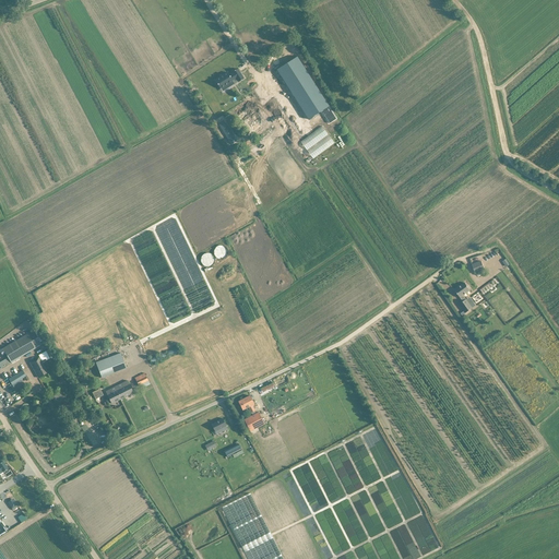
[(287,47),(268,60),(299,105),(319,92),(287,47)]
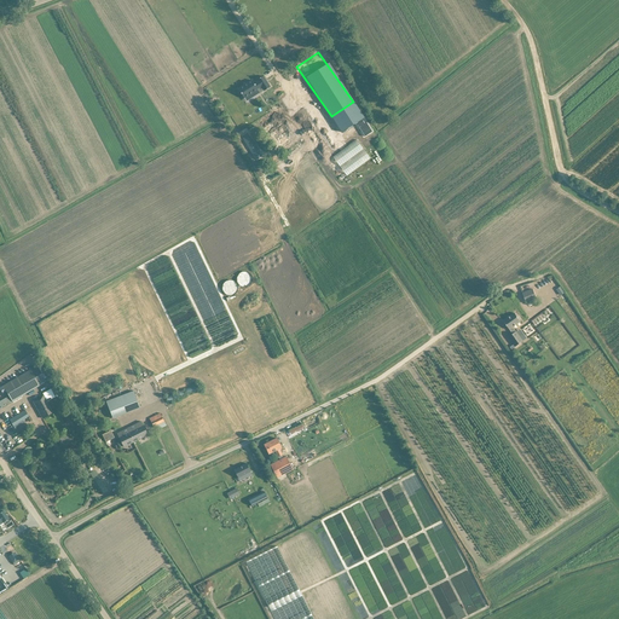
[(252,81),(238,90),(239,90),(244,98),(258,90),(260,92),(264,90),(264,91),(270,87),(264,76),(261,77),(262,77),(258,80),(258,81),(254,84),(253,81),(252,81)]
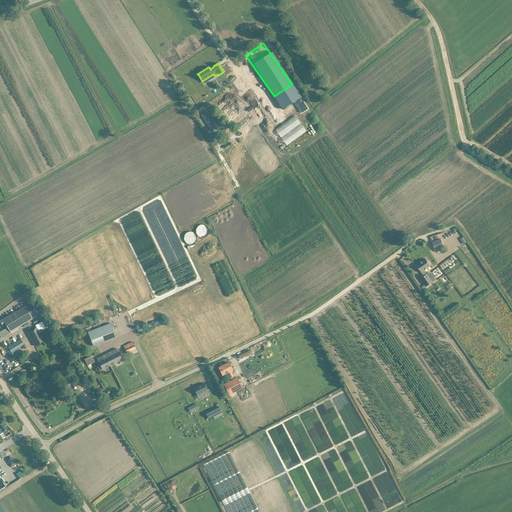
[(231,80),(231,81),(233,83),(240,77),(238,75),(233,68),(218,80),(223,86),(231,80)]
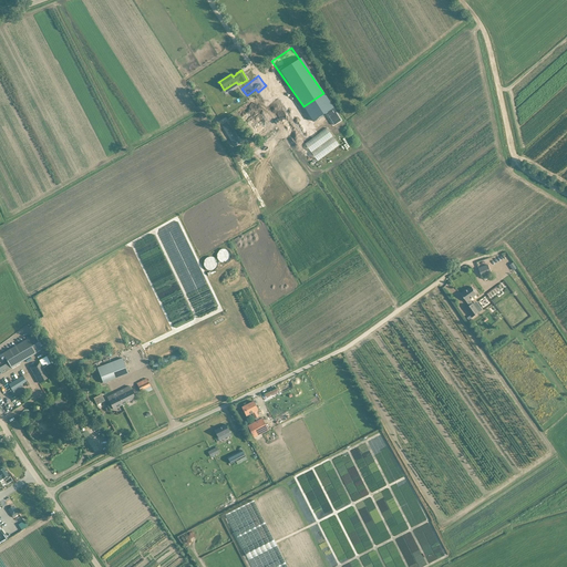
[(246,98),(245,95),(232,105),(236,112),(250,102),(247,96),(246,98)]
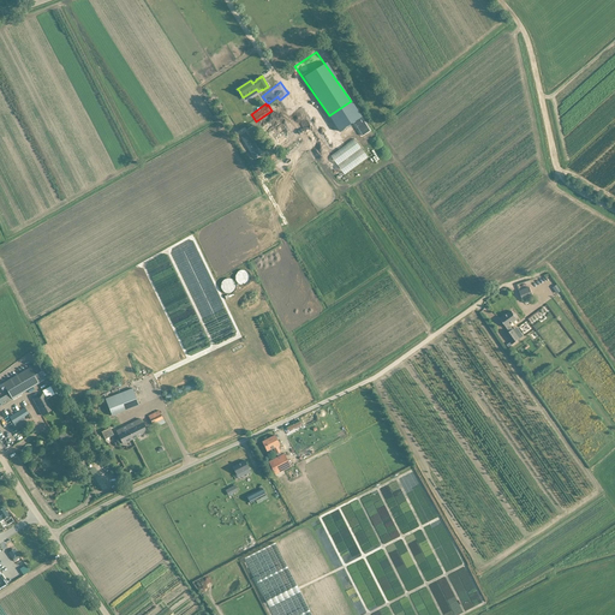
[(296,121),(302,131),(317,119),(311,111),(308,106),(305,107),(292,117),(296,121)]
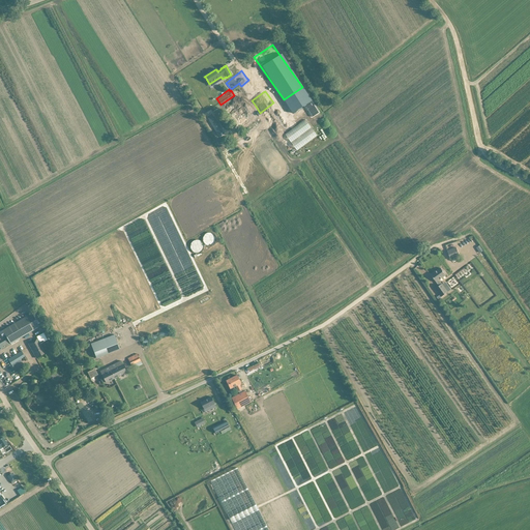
[(223,110),(236,128),(255,116),(248,108),(245,104),(244,105),(239,97),(235,100),(223,110)]
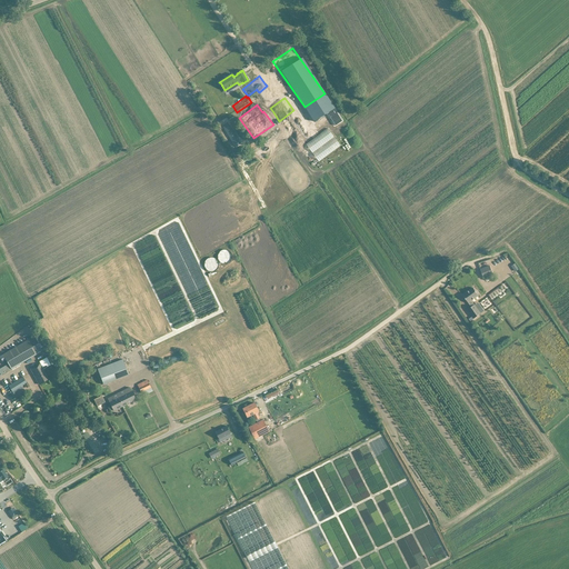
[(305,127),(298,119),(297,120),(295,117),(289,121),(297,132),(305,127)]
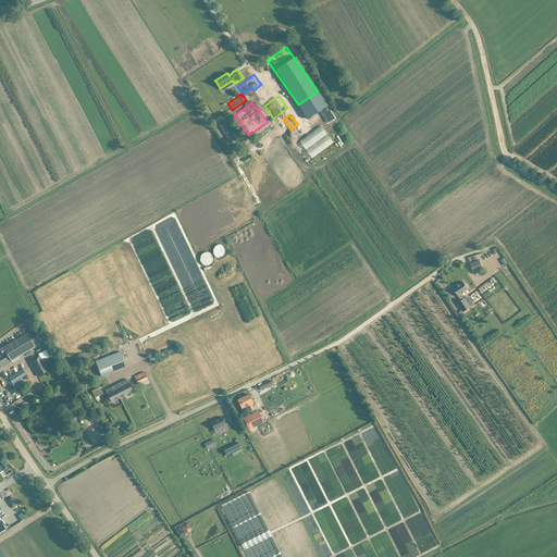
[(232,137),(221,121),(218,123),(231,144),(236,140),(233,136),(232,137)]
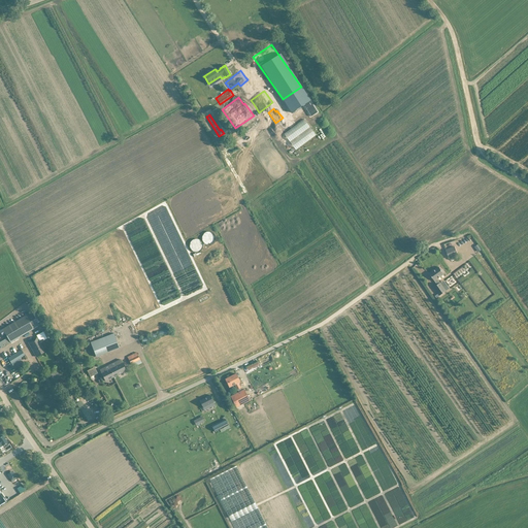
[(298,114),(279,125),(285,133),(303,123),(298,114)]
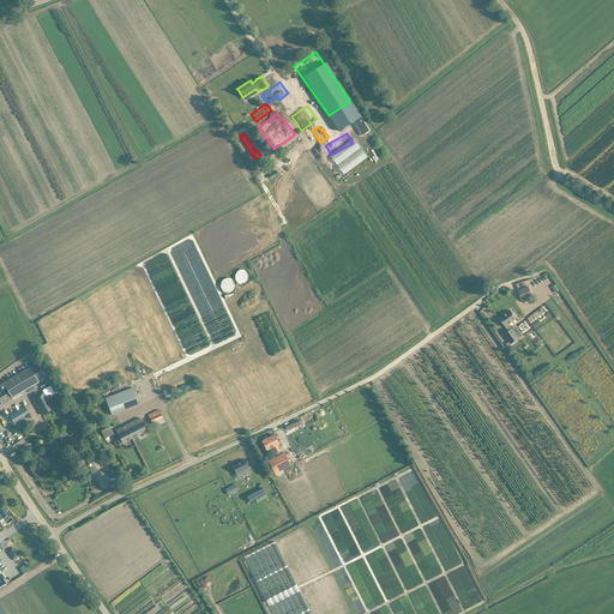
[(301,155),(295,146),(271,164),(277,173),(301,155)]
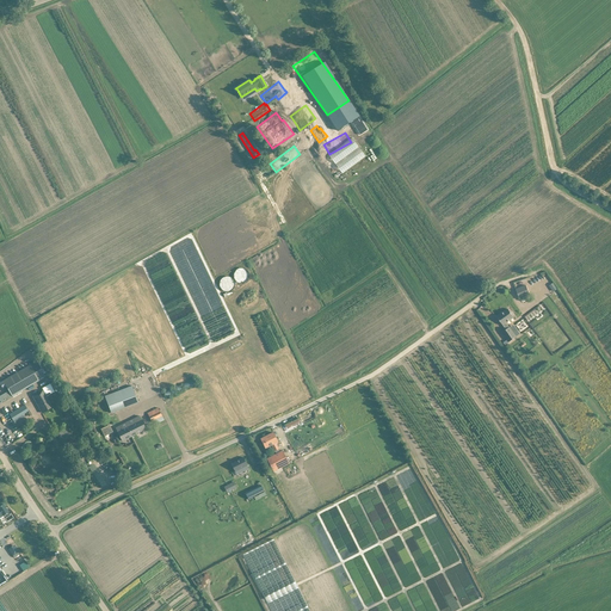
[(267,170),(264,172),(270,180),(273,178),(267,170)]
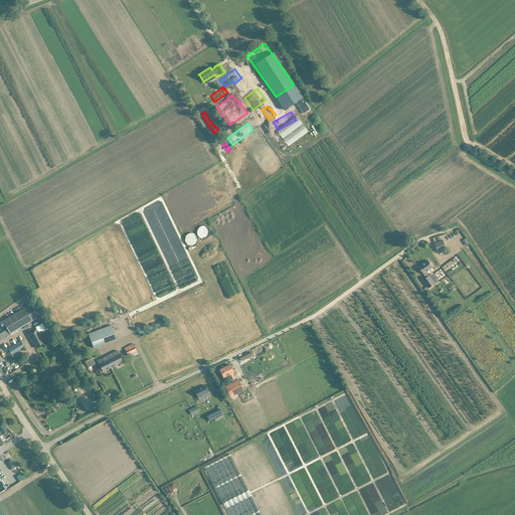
[(435,244),(438,250),(446,247),(444,240),(441,241),(435,244)]
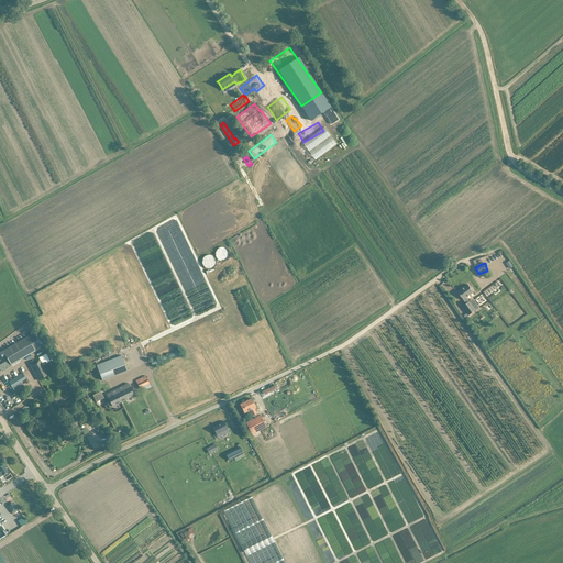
[(468,285),(457,293),(462,298),(466,304),(463,307),(467,313),(464,316),(465,318),(470,316),(476,310),(470,301),(466,298),(474,293),(473,290),(474,290),(471,287),(471,288),(468,285)]
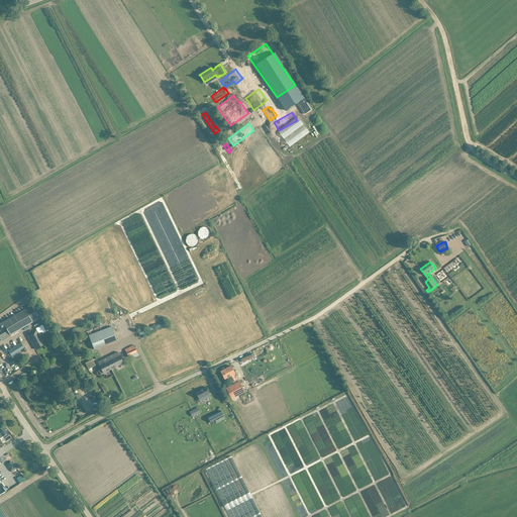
[(31,306),(24,310),(6,320),(0,323),(0,324),(2,328),(5,327),(7,331),(0,334),(0,337),(1,340),(14,333),(31,323),(39,319),(31,306)]
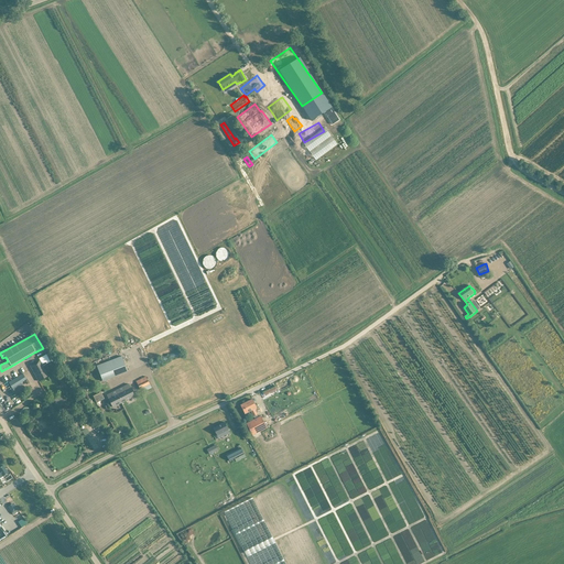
[(156,368),(186,356),(184,351),(154,362),(156,368)]
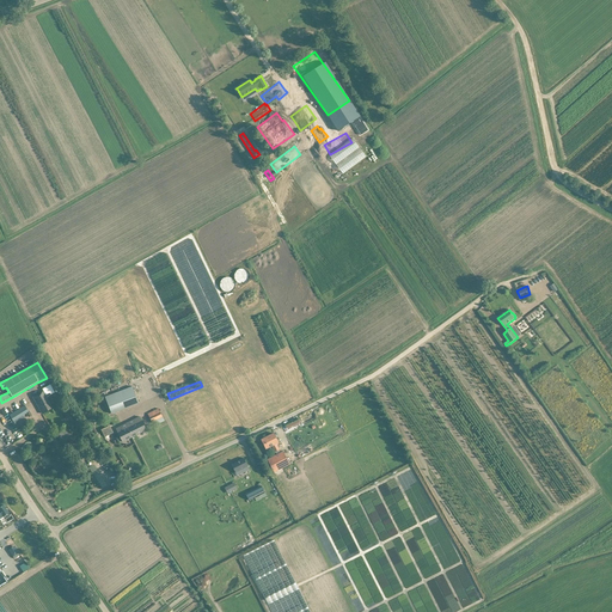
[(50,385),(43,389),(47,397),(55,392),(50,385)]
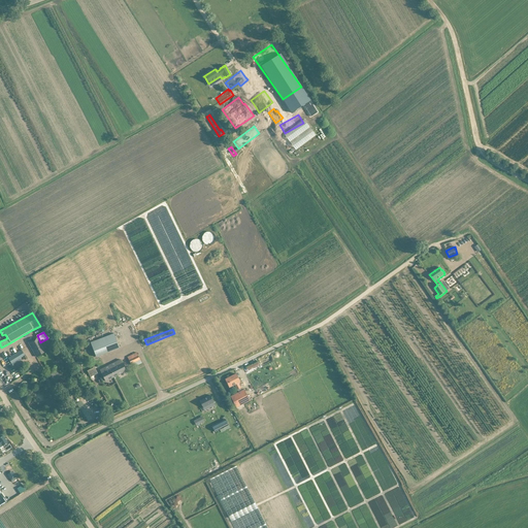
[(113,333),(91,342),(96,357),(120,348),(113,333)]
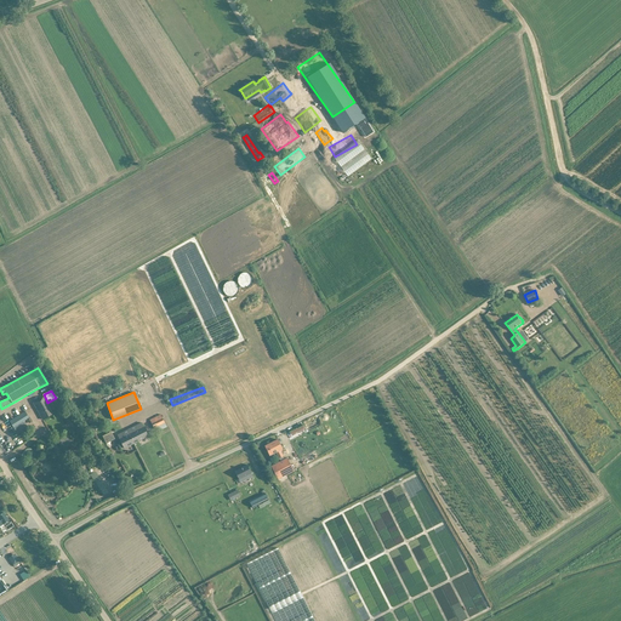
[(53,414),(44,397),(40,399),(34,402),(38,410),(43,420),(53,414)]
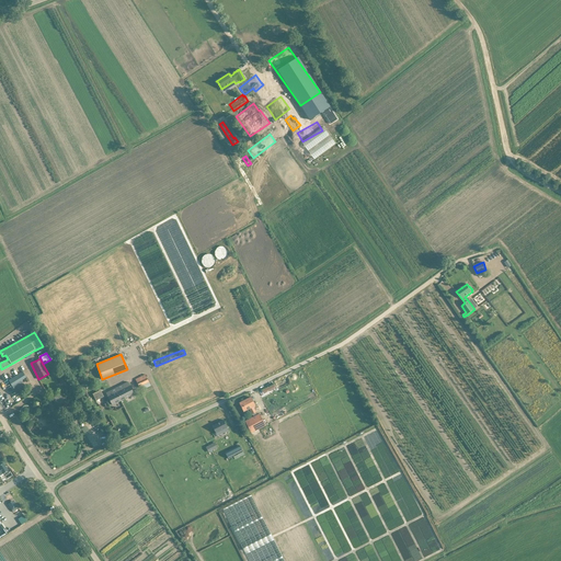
[(12,387),(21,380),(26,377),(23,371),(13,377),(9,380),(12,387)]
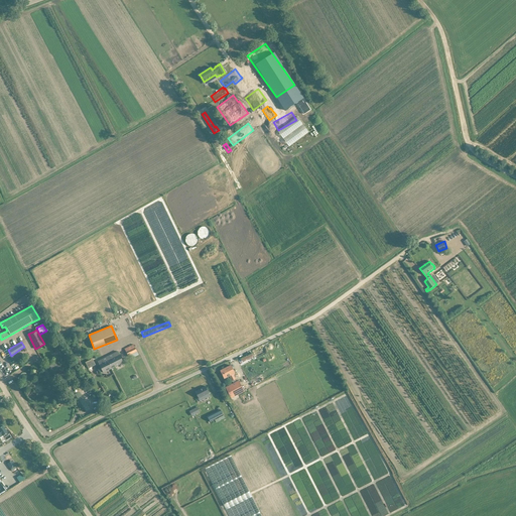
[(130,359),(139,355),(133,345),(124,349),(130,359)]
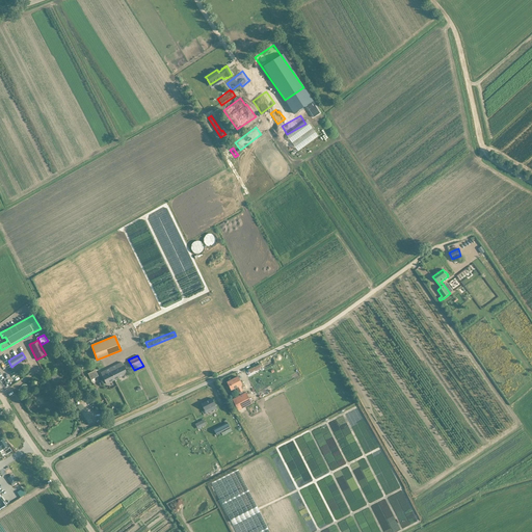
[(113,376),(115,379),(127,374),(122,363),(113,366),(117,374),(113,376)]
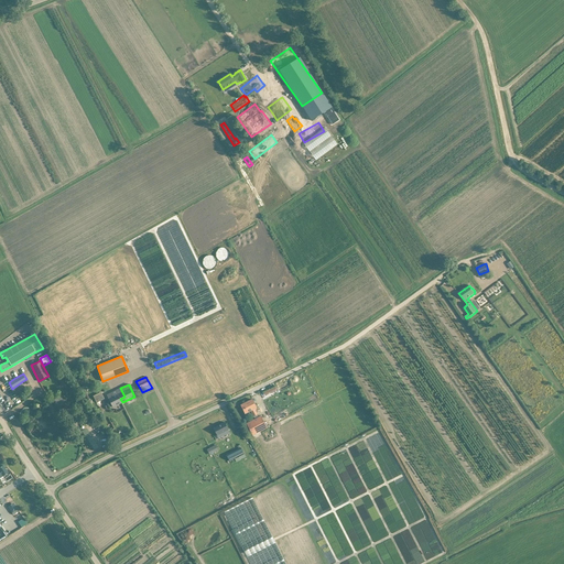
[(114,408),(122,402),(120,399),(125,397),(120,388),(107,394),(114,408)]
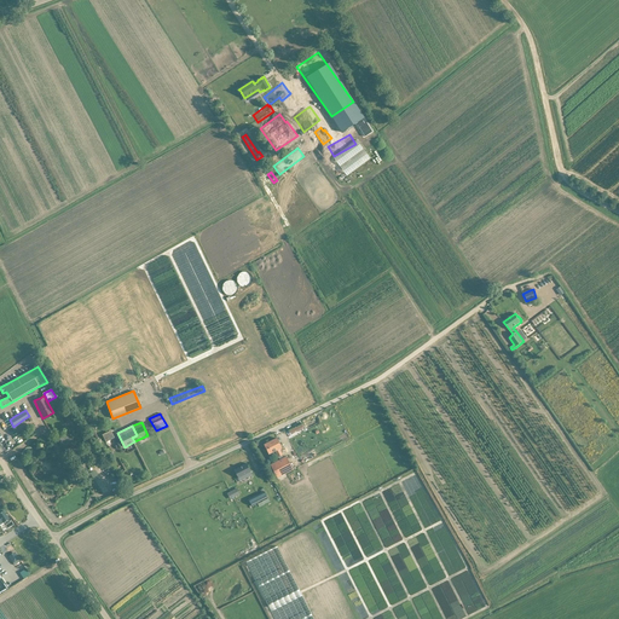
[(69,433),(58,439),(65,451),(76,445),(69,433)]
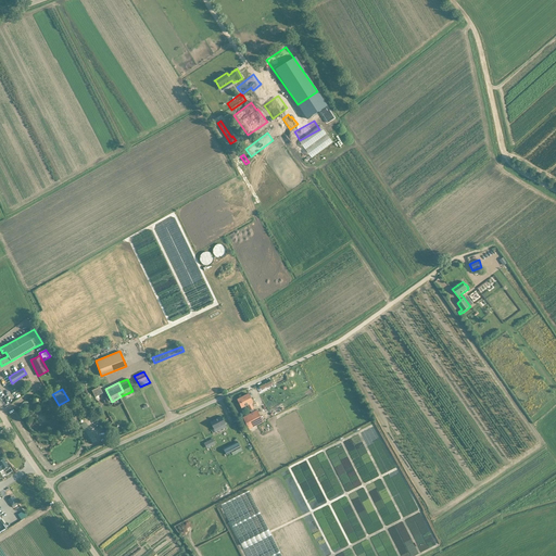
[(243,417),(245,422),(249,429),(263,421),(260,415),(257,411),(255,412),(251,403),(253,402),(249,393),(237,400),(241,408),(247,405),(251,413),(243,417)]
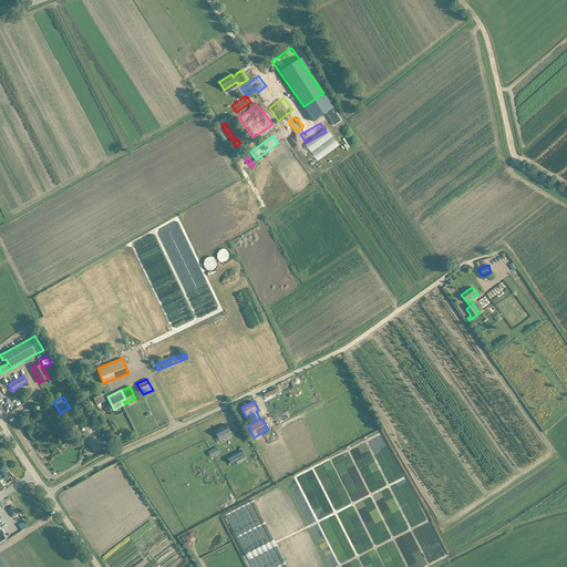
[(222,426),(214,430),(218,437),(227,433),(228,435),(230,435),(226,424),(222,426)]
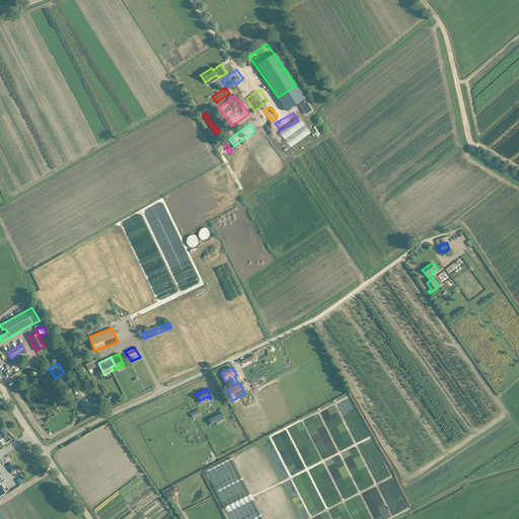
[(82,394),(78,397),(88,416),(93,413),(82,394)]
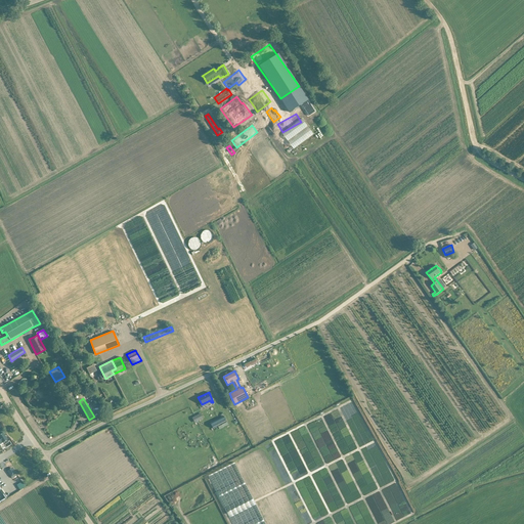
[(343,408),(360,448),(373,442),(355,403),(343,408)]
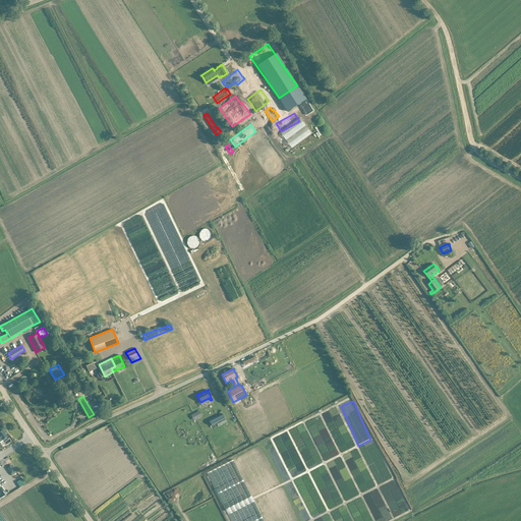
[(198,411),(193,414),(195,419),(201,416),(198,411)]
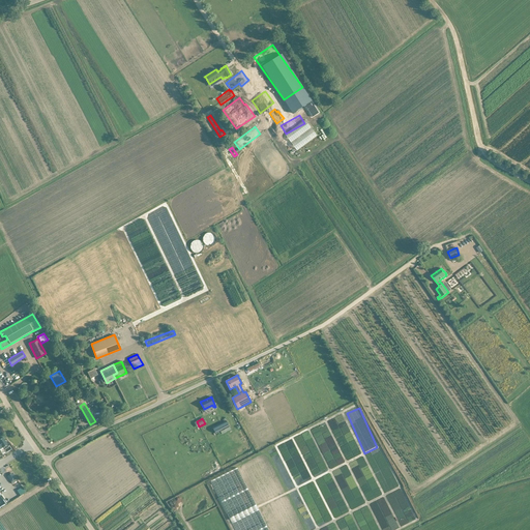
[(226,421),(212,428),(215,434),(221,431),(225,429),(229,427),(226,421)]
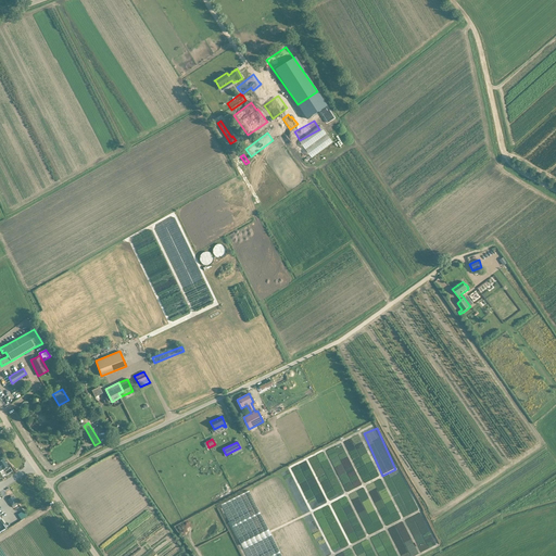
[(247,555),(281,555),(249,490),(238,496),(220,505),(247,555)]
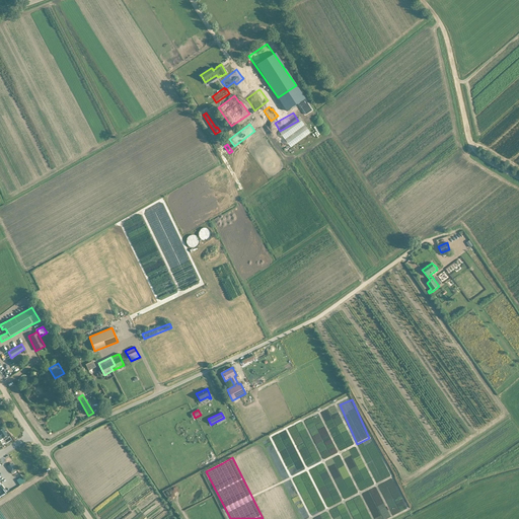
[(13,462),(7,466),(11,472),(12,473),(17,470),(16,469),(17,468),(13,462)]
